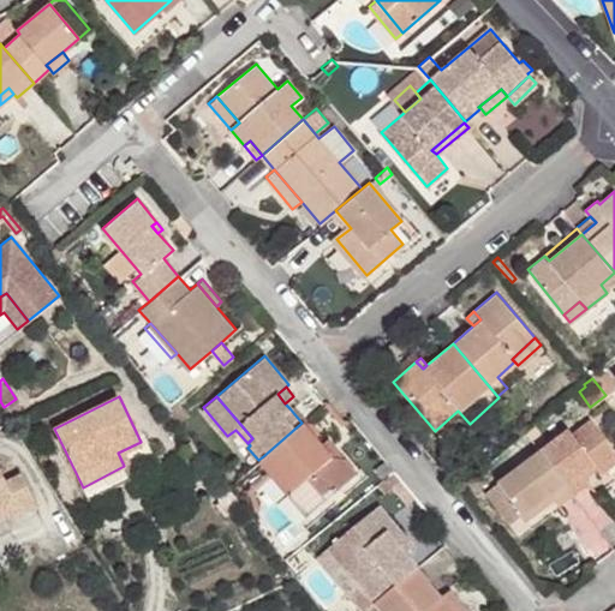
[(24,411),(16,399),(4,407),(12,419),(24,411)]
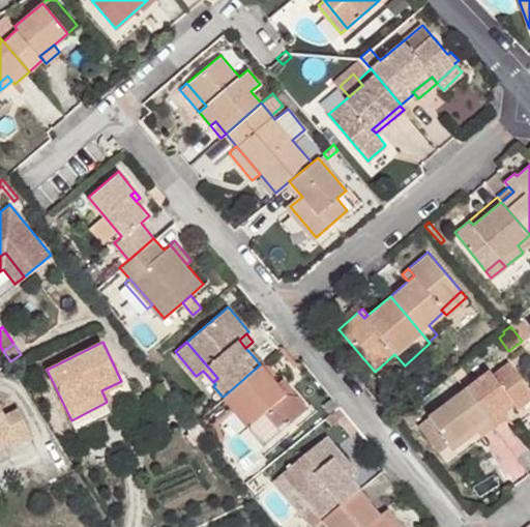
[(164,356),(155,347),(147,353),(155,363),(164,356)]
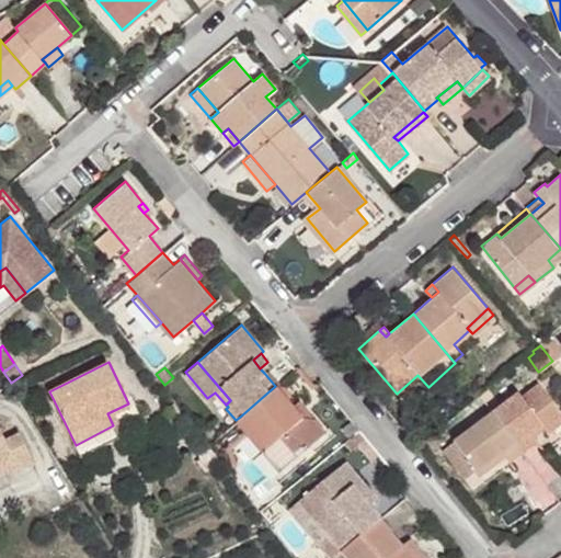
[(264,373),(275,386),(281,382),(268,368),(264,373)]
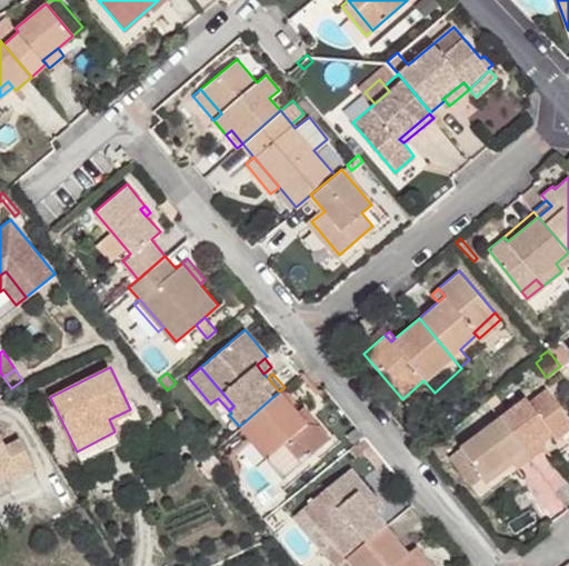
[(435,393),(423,380),(402,399),(412,411),(435,393)]
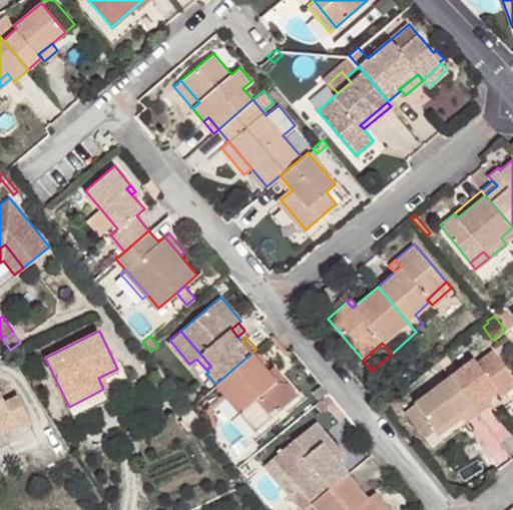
[(473,358),(451,375),(478,411),(491,401),(488,397),(485,394),(494,387),(497,391),(512,378),(512,376),(492,349),(476,361),(473,358)]
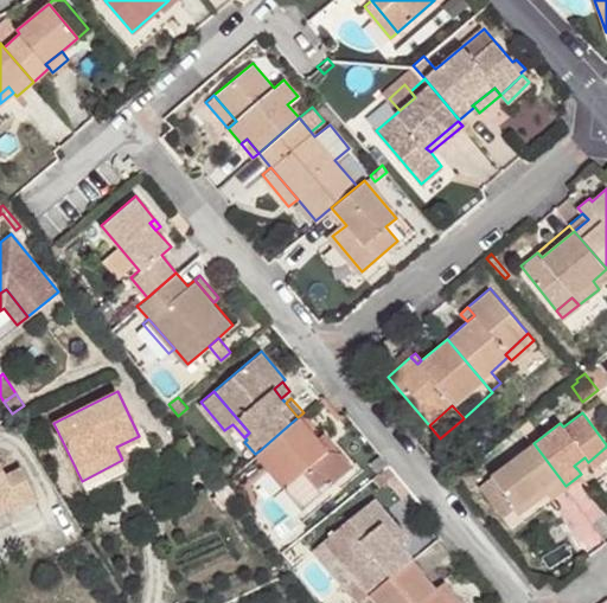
[(304,415),(298,417),(311,434),(314,427),(314,423),(312,419),(307,416),(304,415)]
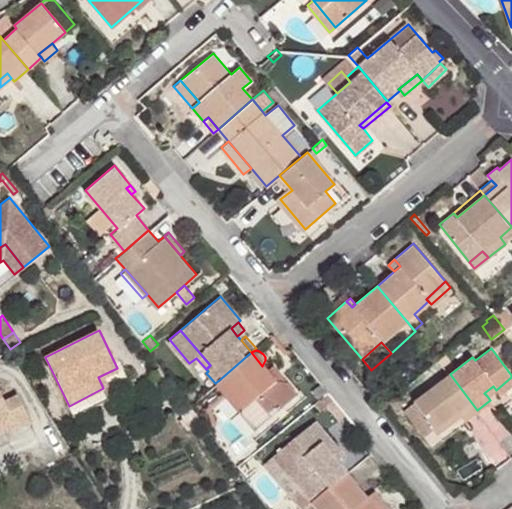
[(262,366),(251,352),(219,380),(243,408),(255,398),(270,417),(297,394),(286,381),(274,380),(266,370),(262,366)]
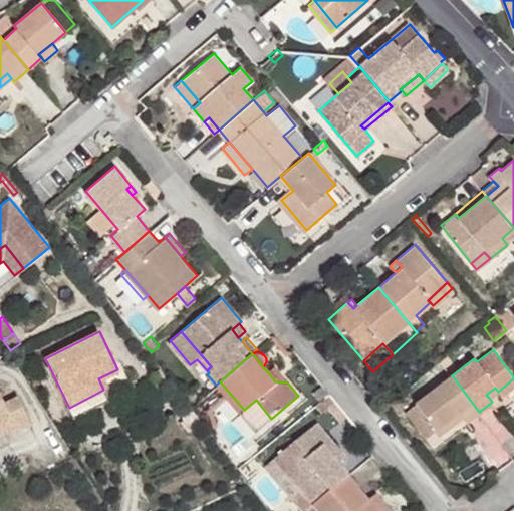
[(275,381),(287,382),(273,366),(267,371),(275,381)]
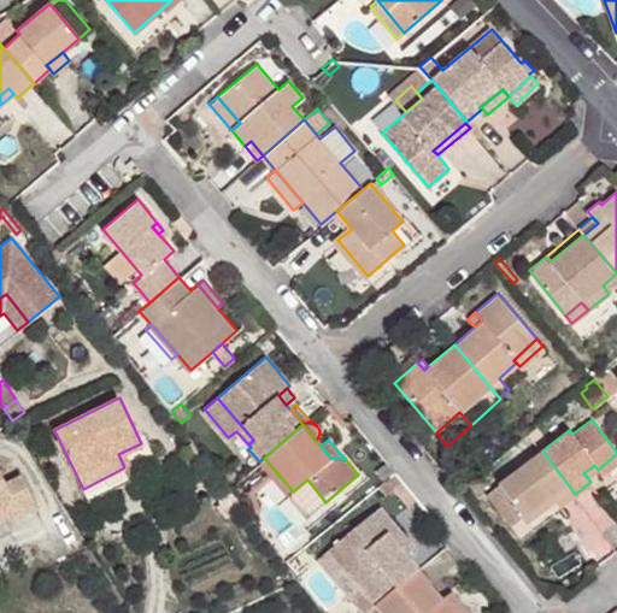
[(560,506),(575,494),(542,451),(499,482),(523,517),(552,496),(556,501),(560,506)]
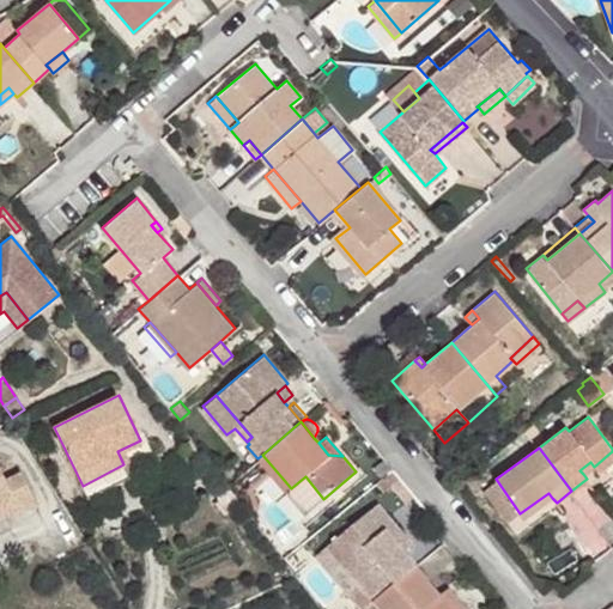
[(612,458),(612,451),(594,467),(596,472),(612,458)]
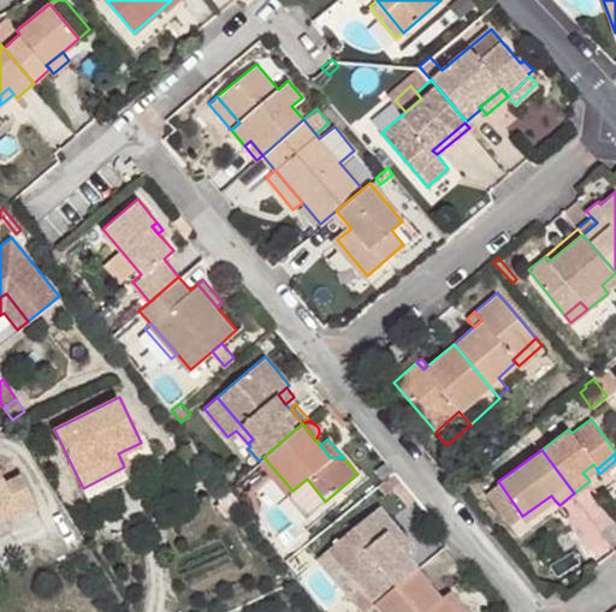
[(593,464),(582,473),(586,476),(597,469),(593,464)]
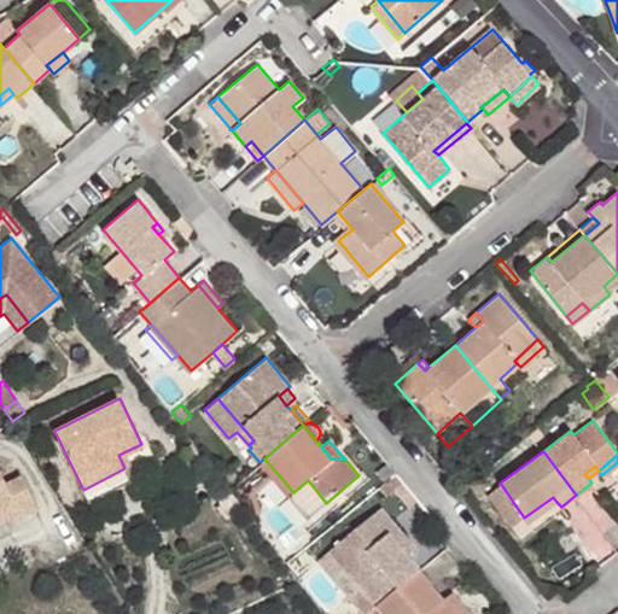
[(129,479),(124,468),(83,490),(88,500),(129,479)]
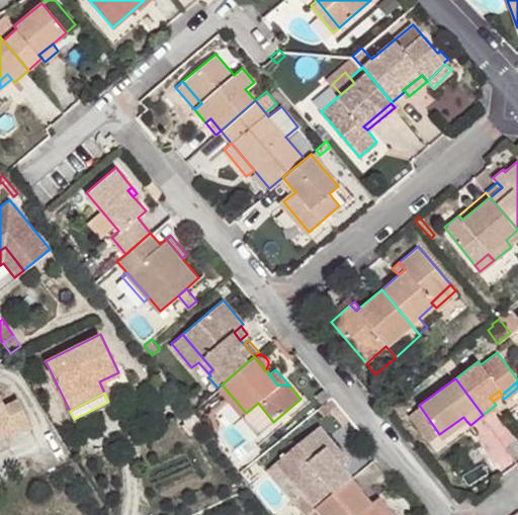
[(0,428),(13,423),(16,431),(17,432),(31,425),(18,398),(5,405),(0,395),(0,428)]
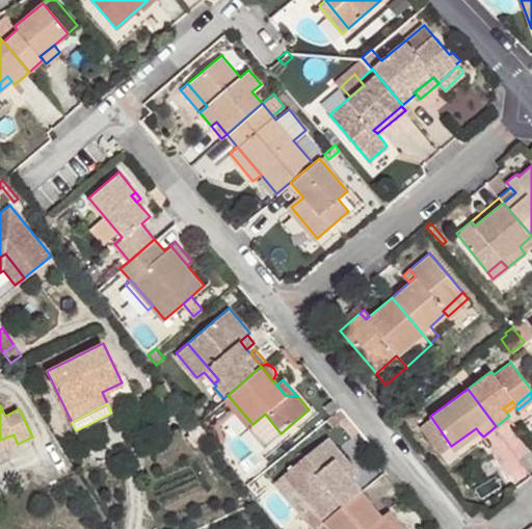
[(414,406),(403,415),(409,423),(420,415),(414,406)]
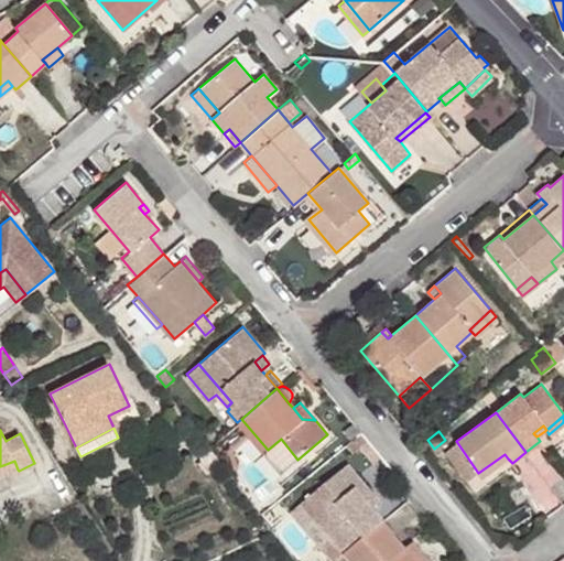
[(268,450),(264,453),(283,474),(297,460),(281,439),(268,450)]
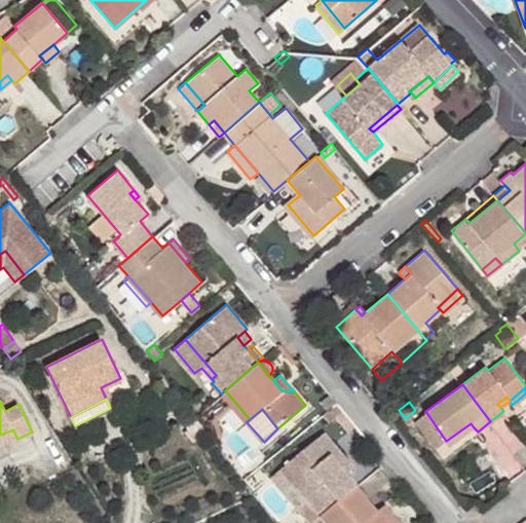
[(202,410),(195,415),(203,425),(211,420),(202,410)]
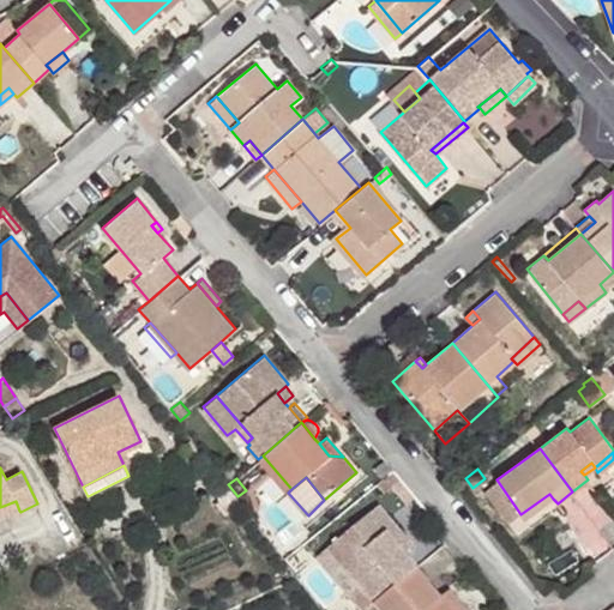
[(510,523),(521,514),(497,479),(485,489),(510,523)]
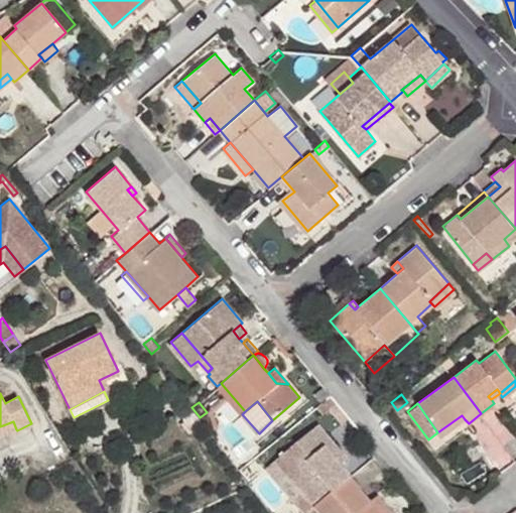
[(465,419),(462,415),(437,432),(441,437),(465,419)]
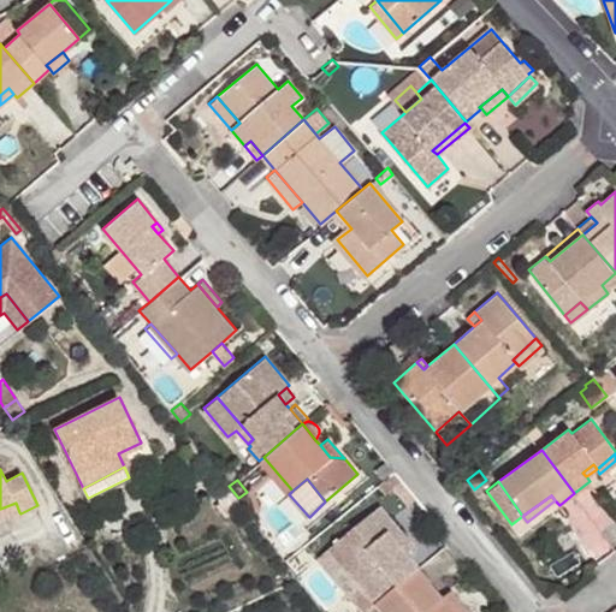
[(16,503),(0,509),(0,521),(19,512),(16,503)]
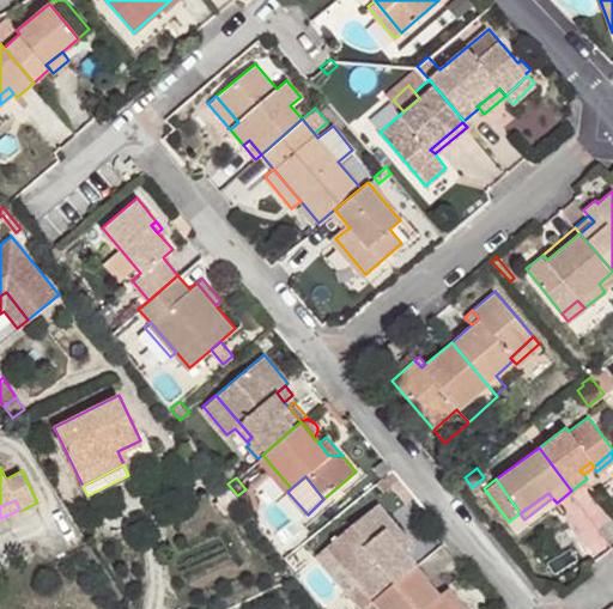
[(371,600),(414,565),(402,549),(393,540),(402,531),(377,503),(326,544),(371,600)]
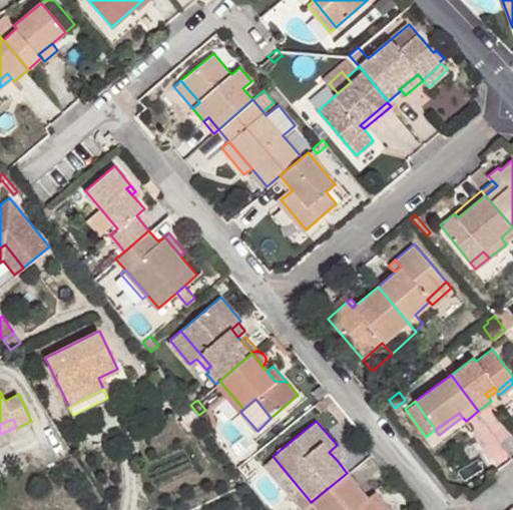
[(337,445),(329,452),(337,460),(344,454),(337,445)]
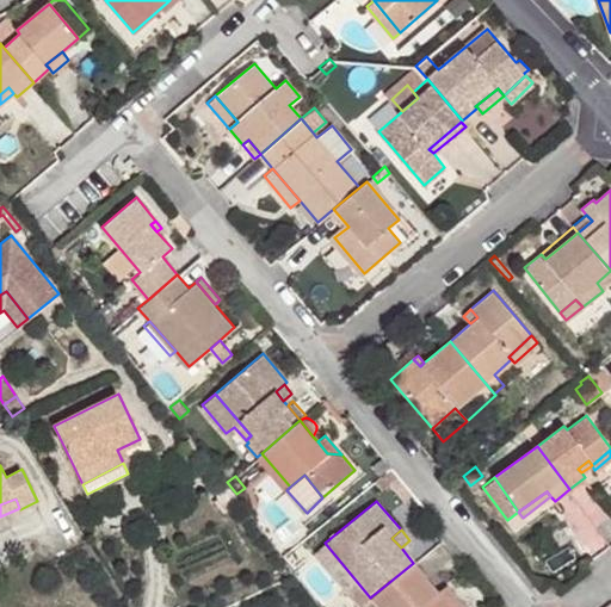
[(359,606),(370,598),(325,543),(313,551),(359,606)]
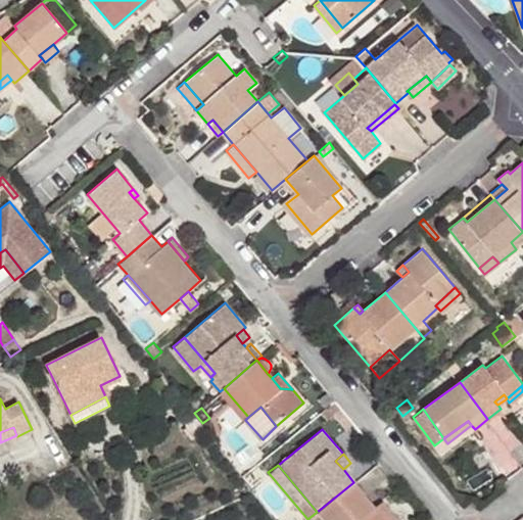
[(374,507),(353,482),(317,512),(322,517),(323,519),(388,519),(377,505),(374,507)]
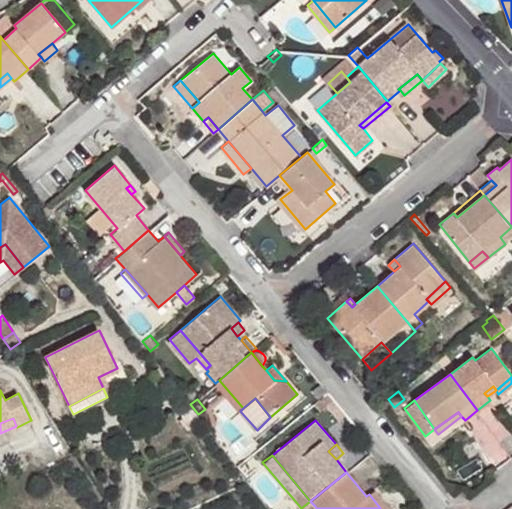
[(388,508),(373,490),(369,494),(380,508),(388,508)]
